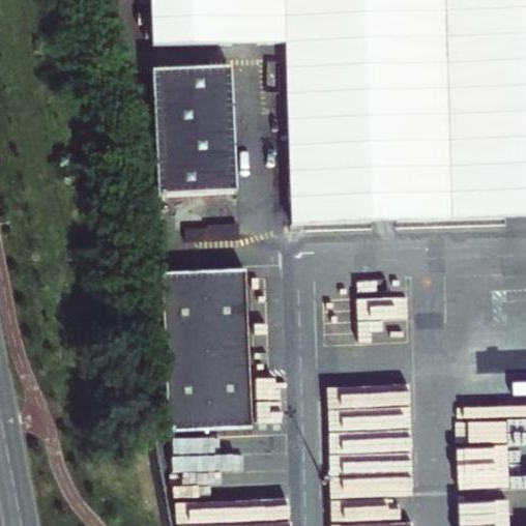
[(290,230),(525,224),(525,0),(150,0),(152,46),(285,41),(290,230)]
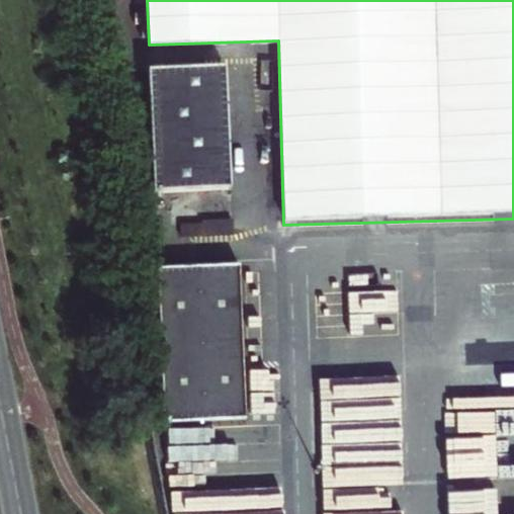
[(156,65),(160,187),(236,184),(231,62),(156,65)]
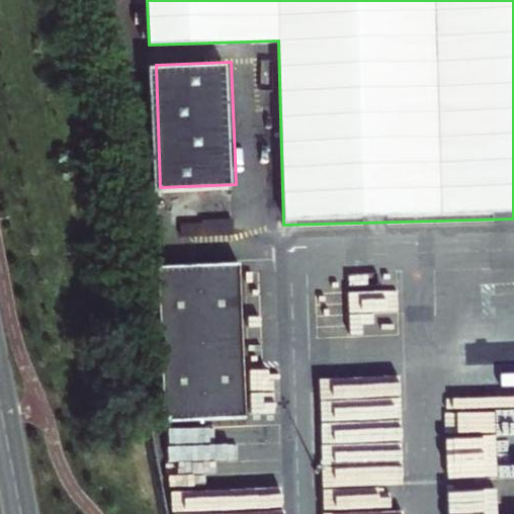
[(167,418),(246,415),(239,263),(160,266),(167,418)]
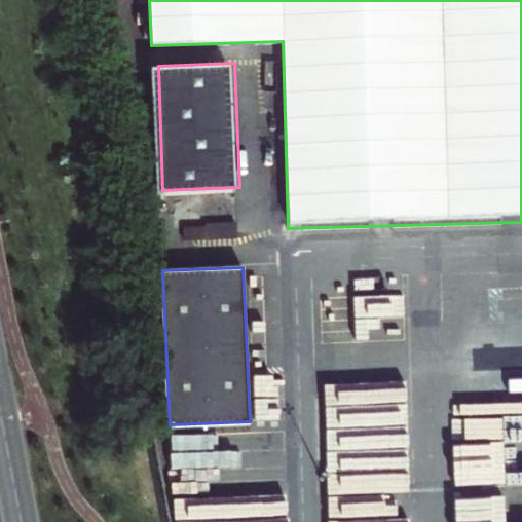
[(494,432),(494,410),(495,410),(495,369),(450,370),(451,433),(494,432)]
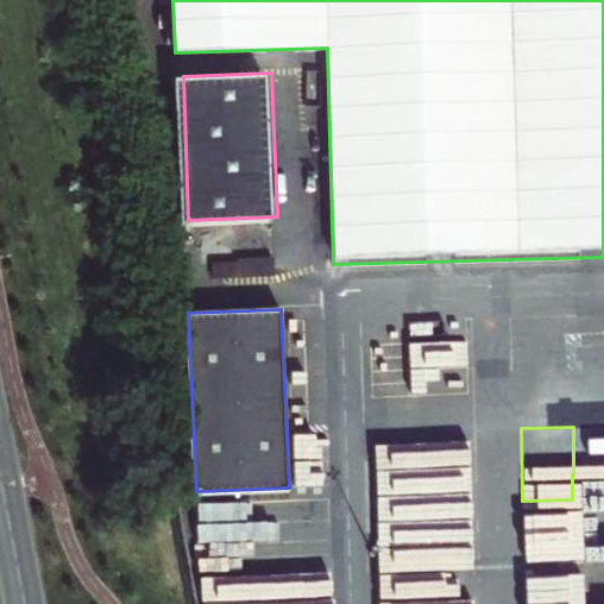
[(589,514),(524,514),(523,603),(603,603),(603,494),(589,489),(571,489),(593,496),(589,514)]
